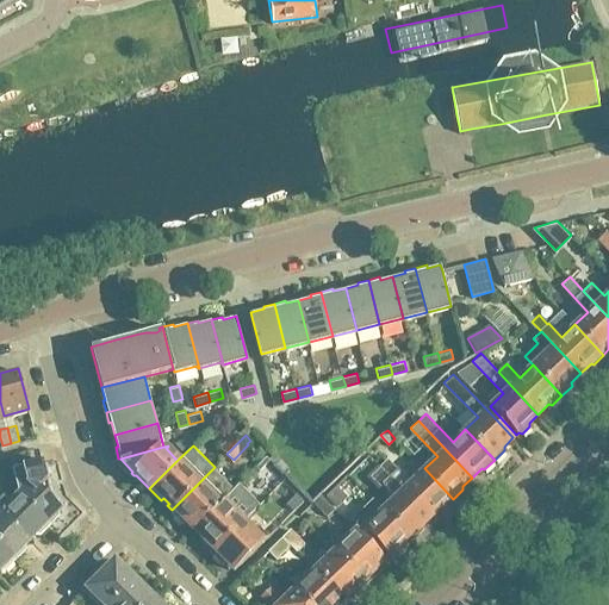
[(42,461),(41,460),(38,448),(11,455),(14,468),(22,467),(22,466),(42,461)]
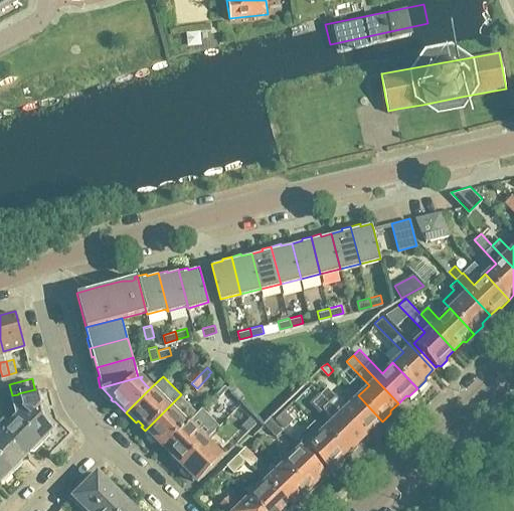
[(221,398),(229,390),(224,384),(215,393),(221,398)]
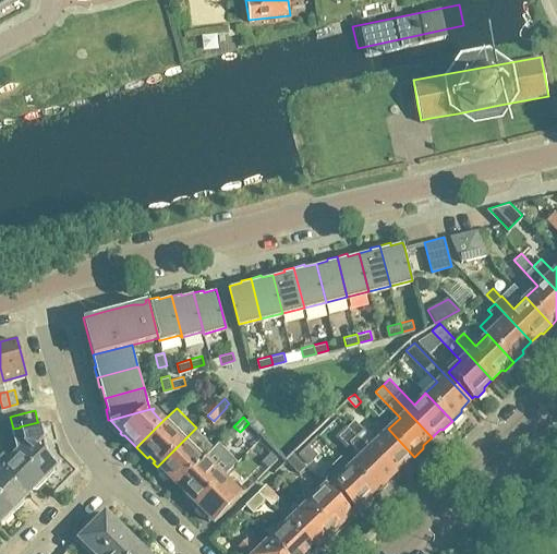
[(414,457),(388,429),(376,441),(355,418),(348,424),(394,473),(402,465),(406,466),(414,457)]
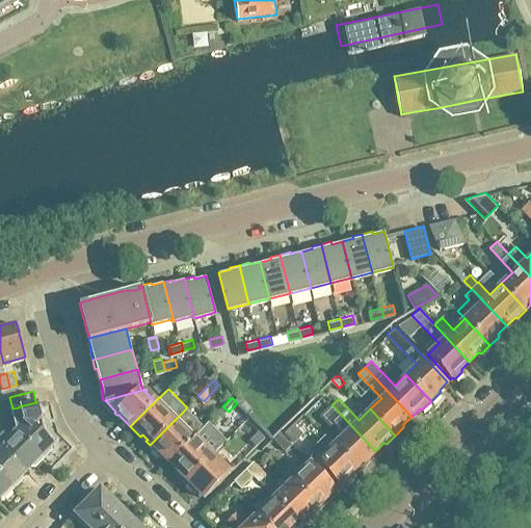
[(43,426),(41,417),(42,412),(41,405),(36,402),(19,406),(19,407),(12,408),(10,408),(15,427),(16,428),(15,429),(43,456),(51,448),(51,444),(52,442),(51,441),(51,437),(45,430),(41,430),(40,429),(43,426)]
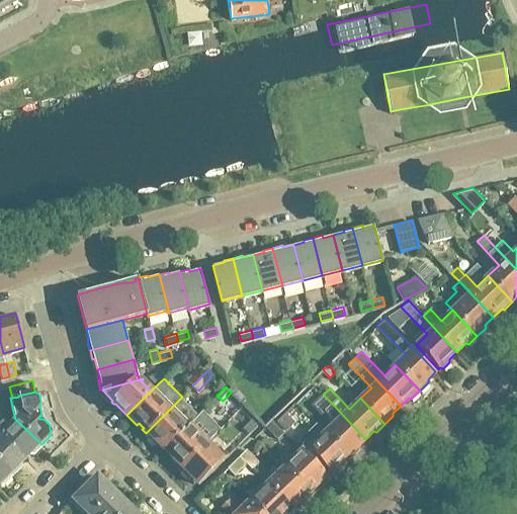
[(365,439),(323,394),(323,395),(322,393),(312,403),(323,414),(327,411),(336,421),(325,431),(350,457),(358,450),(358,446),(365,439)]
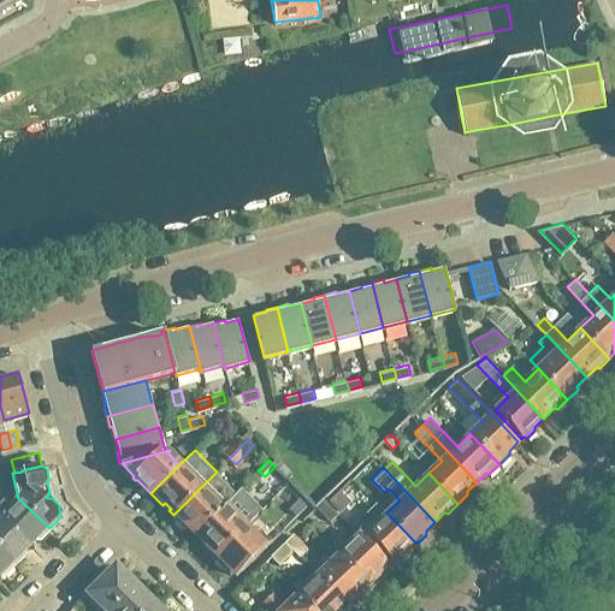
[(195,533),(230,499),(237,491),(217,472),(173,515),(184,526),(187,523),(195,533)]
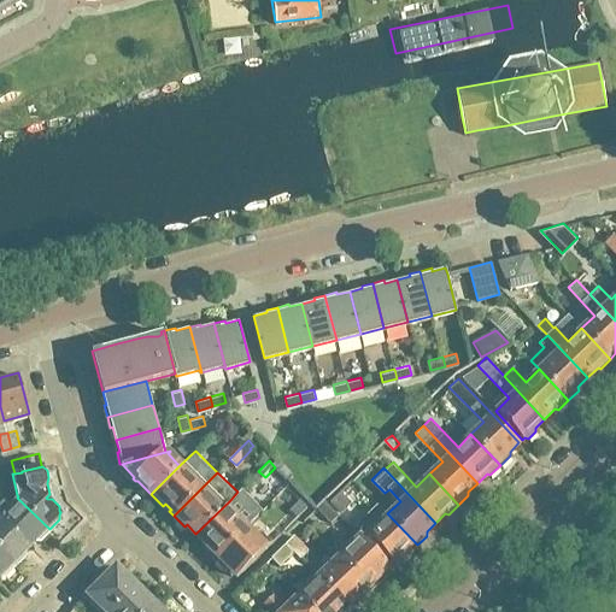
[(346,484),(332,498),(340,506),(355,493),(346,484)]
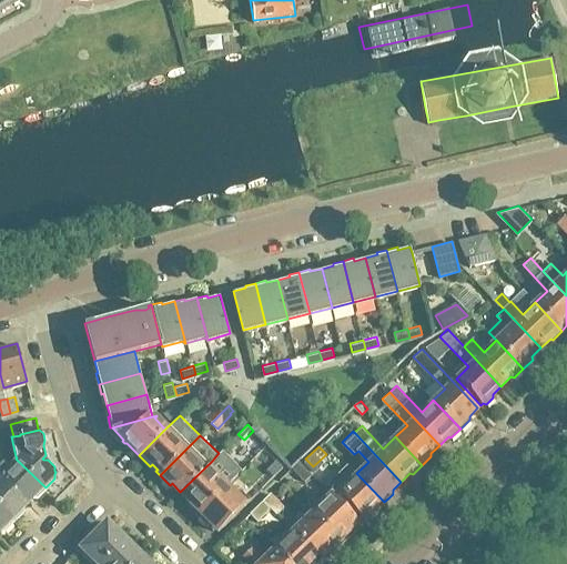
[(46,487),(16,459),(8,466),(0,459),(0,475),(27,502),(31,497),(38,496),(46,487)]
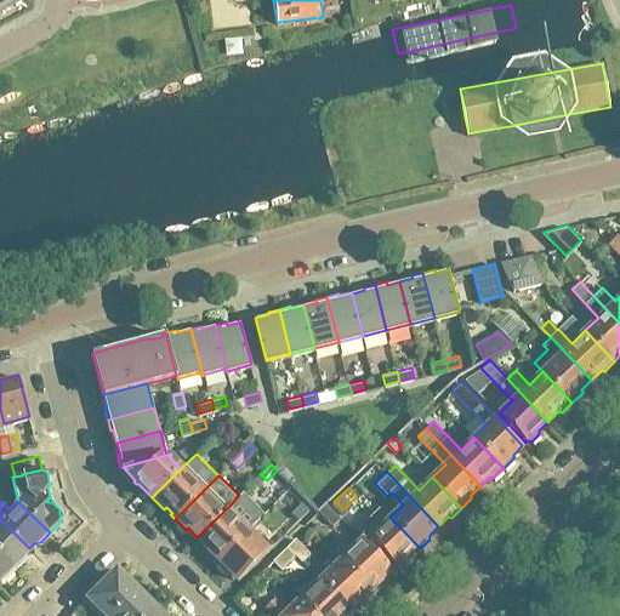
[(299,518),(310,508),(301,501),(291,511),(299,518)]
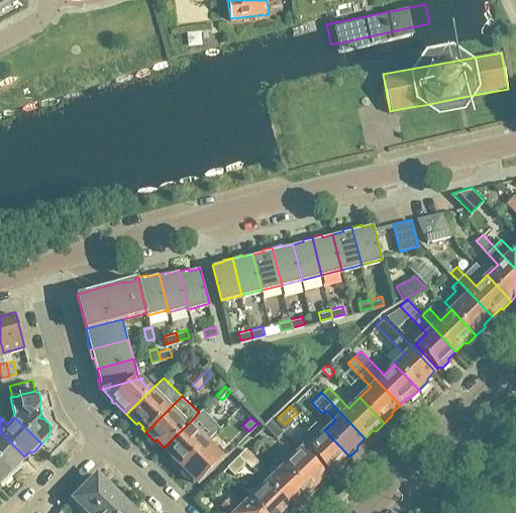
[(266,423),(278,436),(285,429),(272,417),(266,423)]
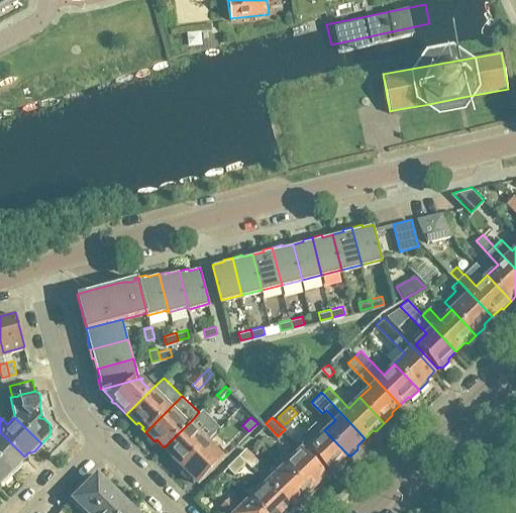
[(180,467),(207,439),(198,430),(201,427),(193,419),(164,447),(171,454),(172,459),(180,467)]
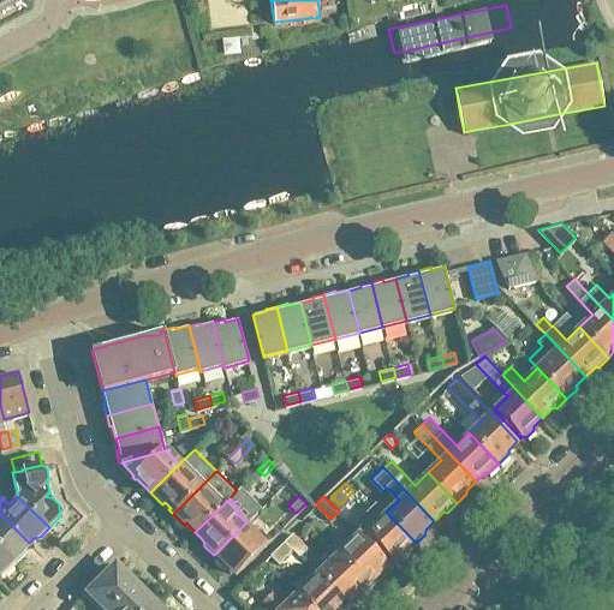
[(416,543),(386,512),(374,524),(358,508),(350,516),(361,528),(392,561),(403,551),(406,552),(416,543)]
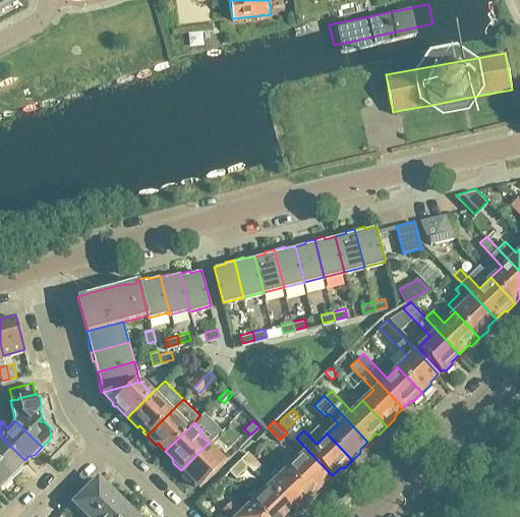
[(24,460),(0,436),(0,465),(12,477),(21,468),(21,463),(24,460)]
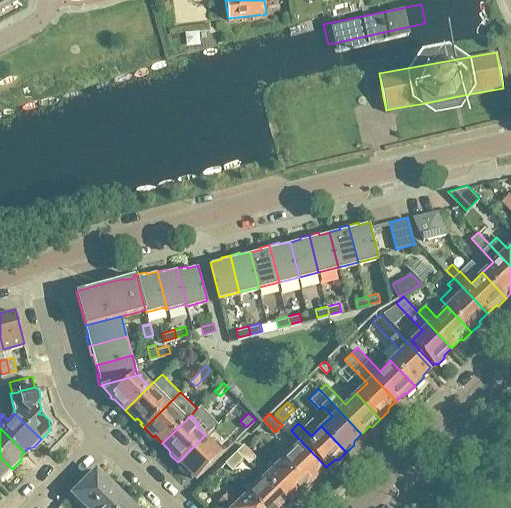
[(196,477),(225,449),(216,440),(213,443),(205,435),(178,462),(185,469),(189,470),(196,477)]
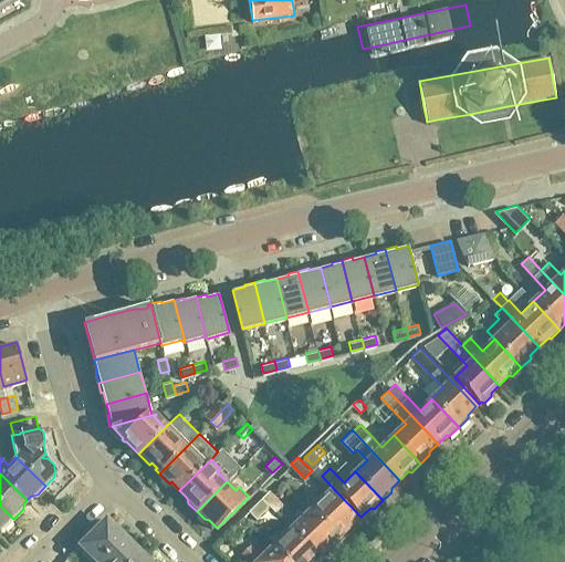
[(263,496),(271,505),(275,510),(283,502),(270,489),(263,496)]
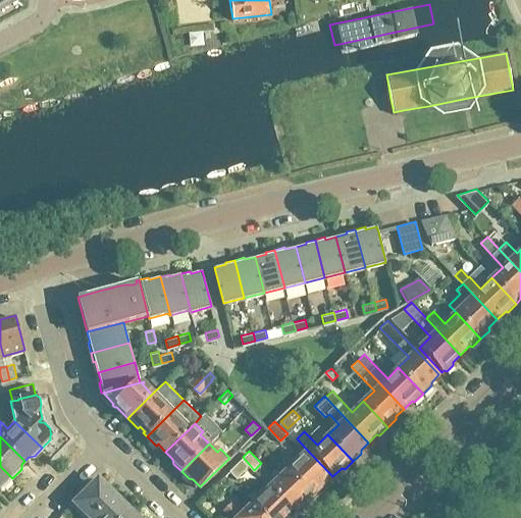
[(330,479),(304,453),(285,470),(312,497),(313,495),(316,496),(322,489),(322,486),(330,479)]
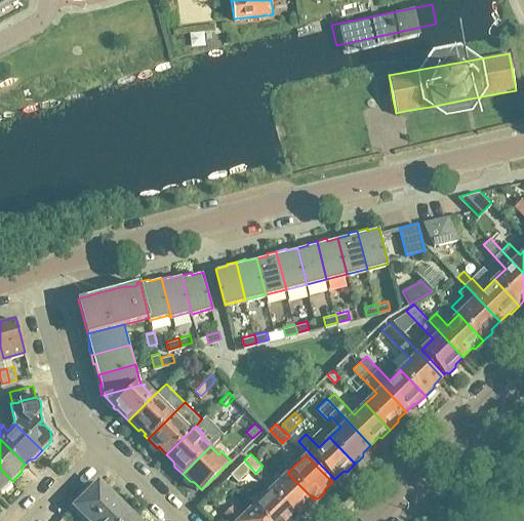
[(238,480),(251,468),(244,459),(231,473),(238,480)]
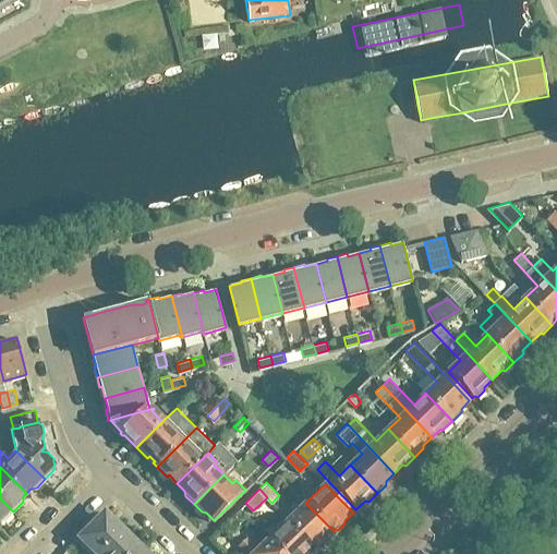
[(13,512),(0,498),(0,519),(5,519),(13,512)]
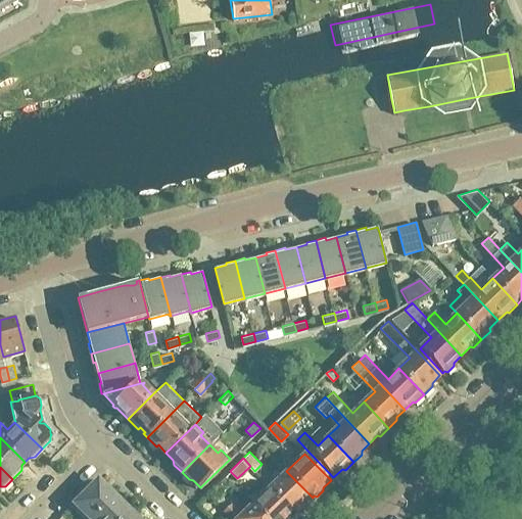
[(313,498),(286,471),(269,487),(295,515),(301,508),(305,508),(311,502),(312,499),(313,498)]
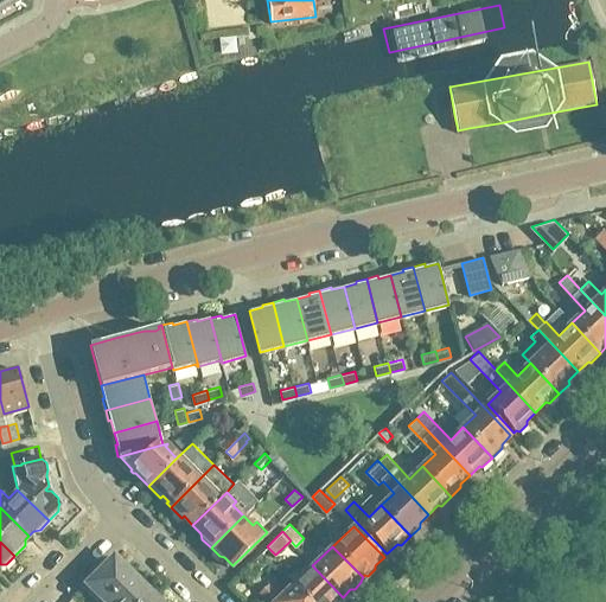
[(256,572),(268,559),(261,552),(249,564),(256,572)]
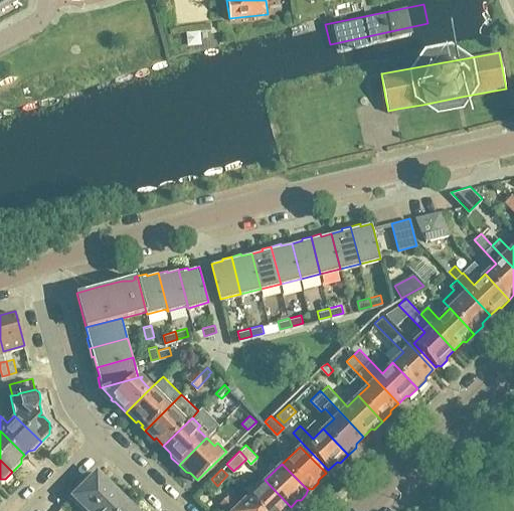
[(90,510),(113,488),(109,483),(109,479),(102,473),(98,472),(97,471),(73,494),(90,510)]
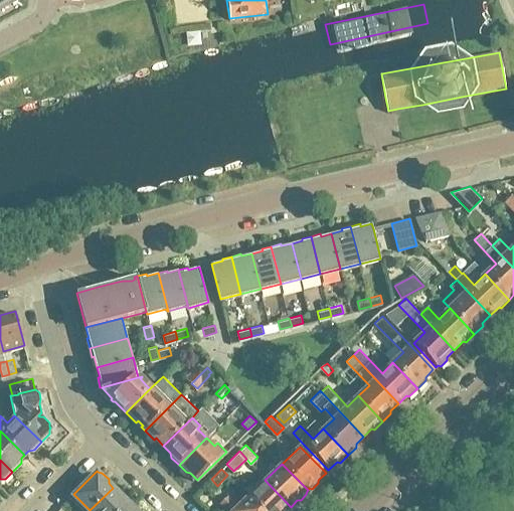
[(286,510),(291,507),(265,480),(247,497),(261,510),(286,510)]
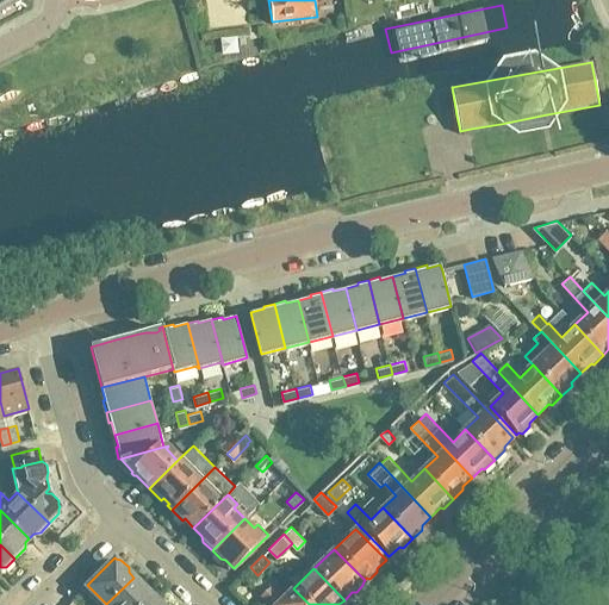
[(106,604),(144,604),(156,594),(144,582),(138,582),(134,578),(106,604)]
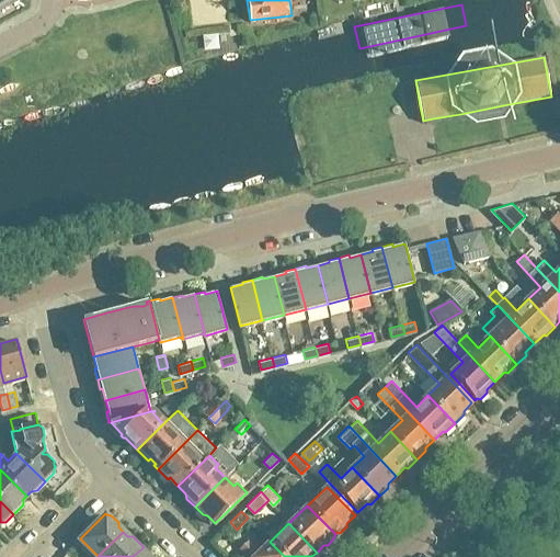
[(284,556),(270,542),(259,552),(248,541),(239,548),(247,556),(284,556)]
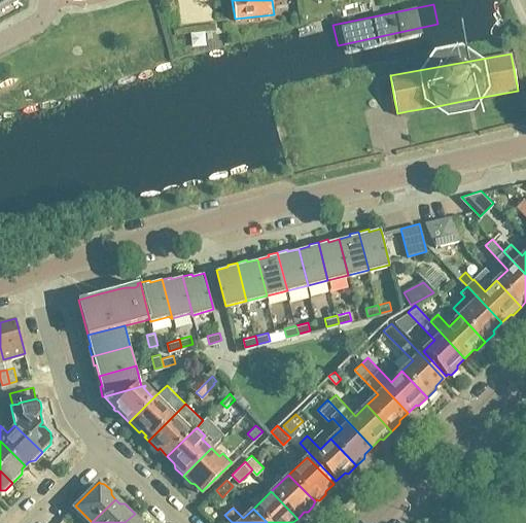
[(142,522),(143,522),(135,514),(125,522),(142,522)]
